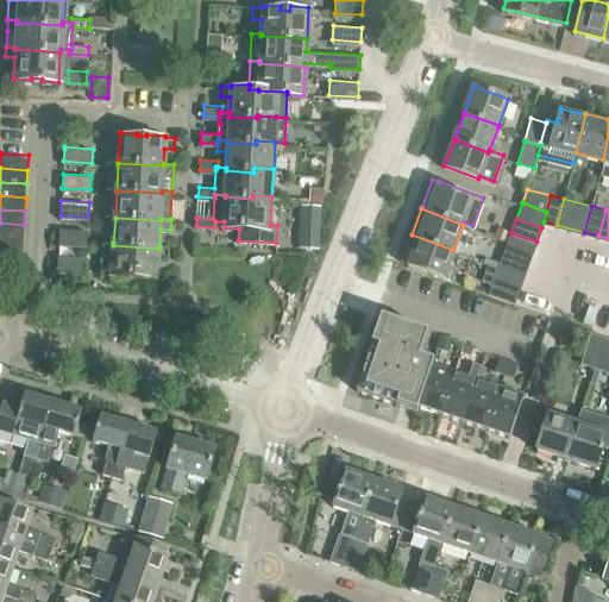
[(24,225),(0,223),(0,236),(23,238),(24,225)]
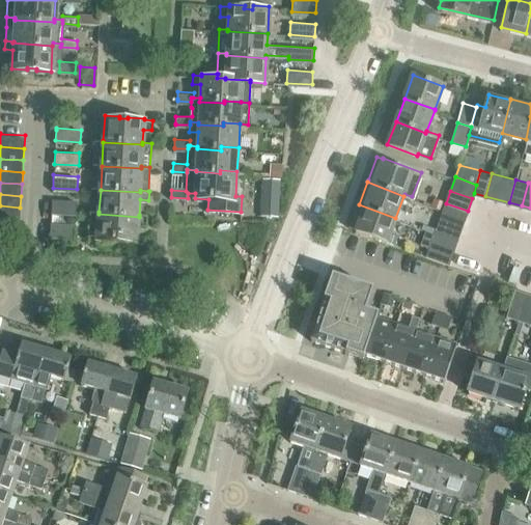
[(278,197),(261,196),(261,212),(278,213),(278,197)]
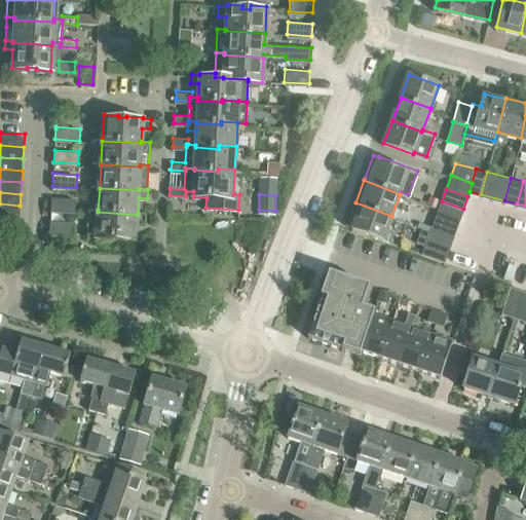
[(75,198),(51,196),(51,209),(75,210),(75,198)]
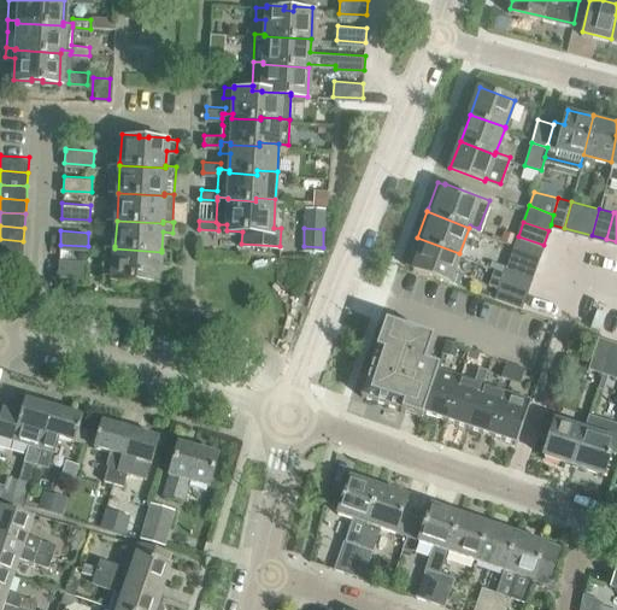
[(544,245),(518,236),(513,251),(539,259),(544,245)]
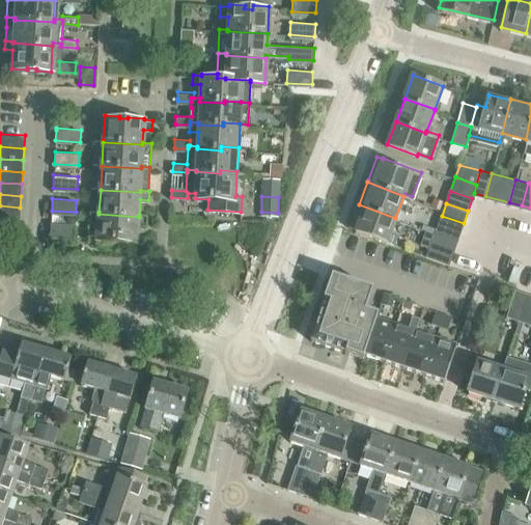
[(356,229),(387,242),(393,244),(397,231),(391,229),(395,218),(359,204),(354,219),(356,219),(353,227),(356,228),(356,229)]
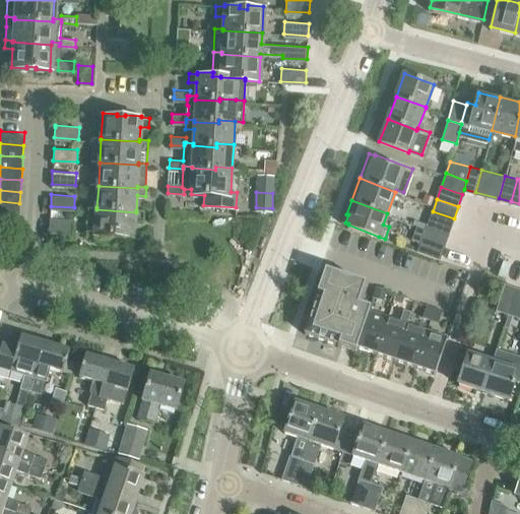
[(19,203),(0,201),(0,213),(19,215),(19,203)]
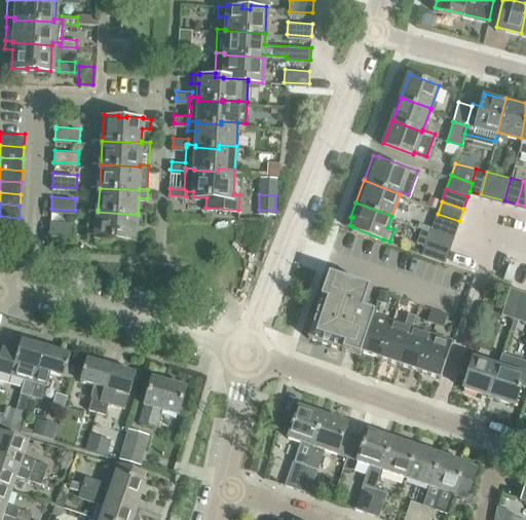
[(98,212),(98,210),(90,209),(88,232),(97,233),(97,237),(112,238),(112,236),(120,237),(120,238),(137,239),(138,222),(146,223),(146,213),(138,213),(138,215),(98,212)]
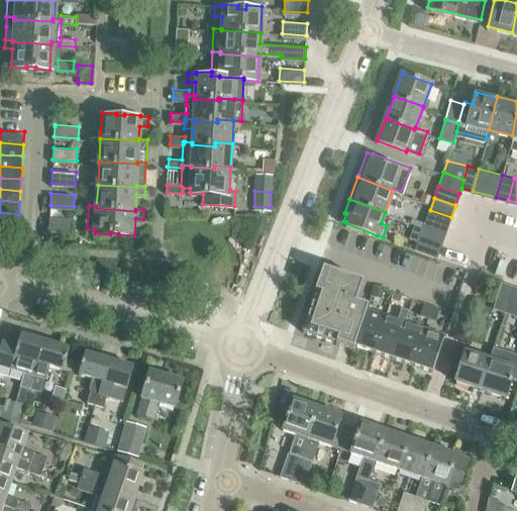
[(451,217),(430,210),(425,222),(446,230),(451,217)]
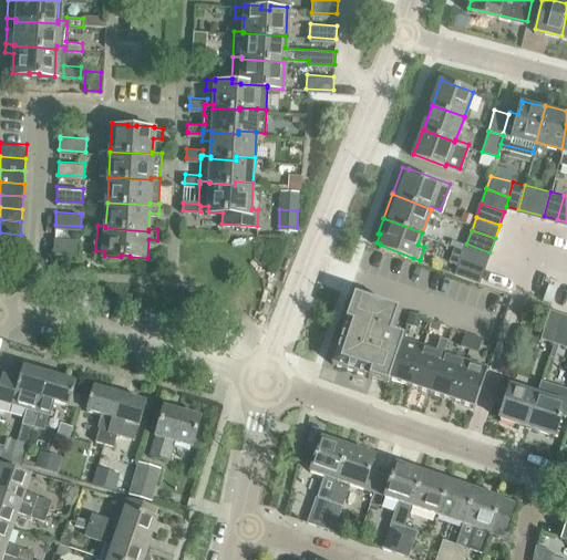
[(21,235),(0,232),(0,247),(20,249),(21,235)]
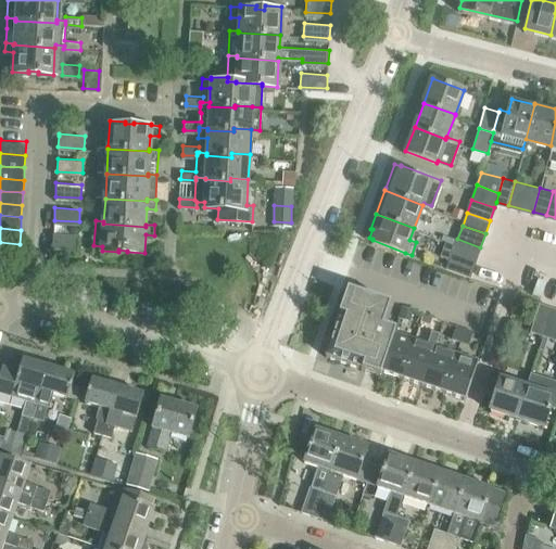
[(79,233),(53,232),(52,246),(78,249),(79,233)]
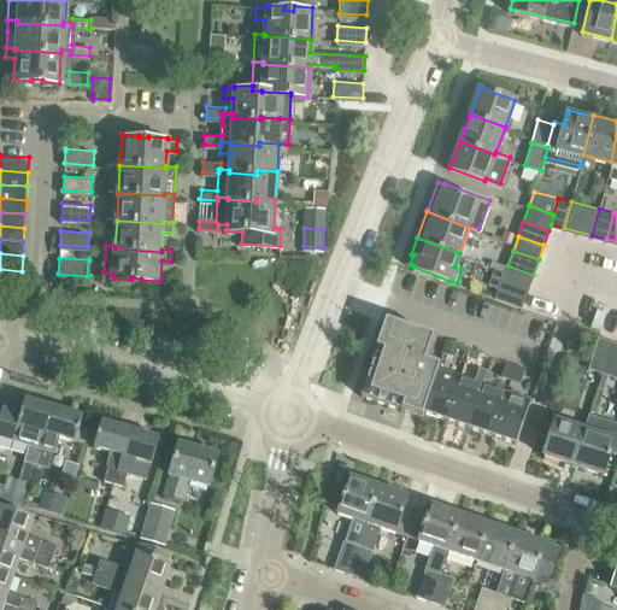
[(533,275),(507,265),(501,282),(527,291),(533,275)]
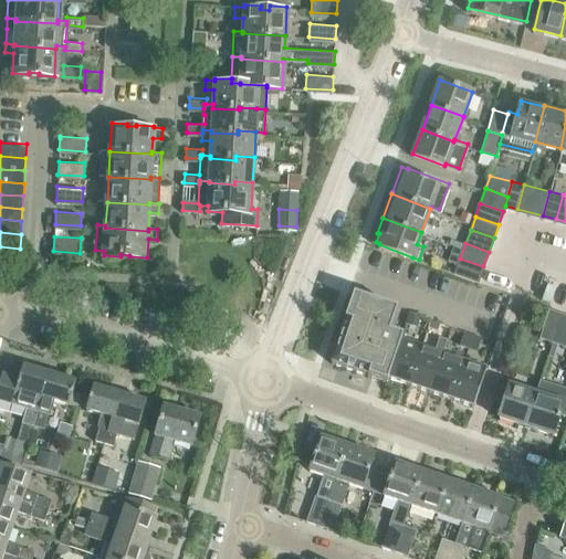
[(456,272),(479,280),(483,266),(460,259),(456,272)]
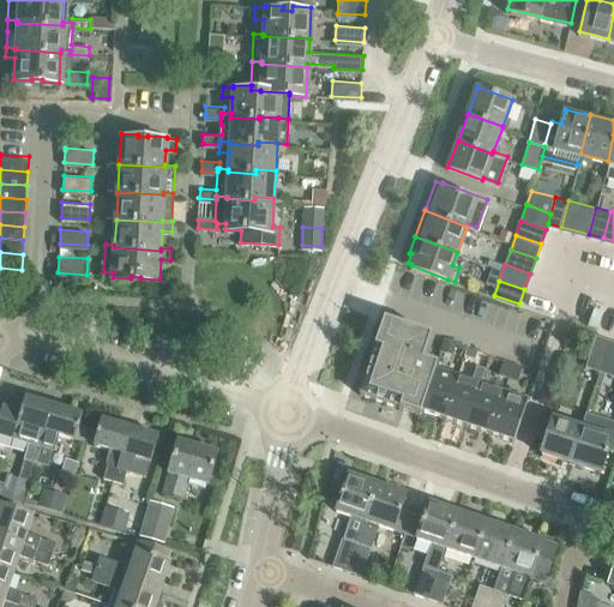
[(419,410),(421,406),(435,362),(437,360),(422,355),(431,331),(383,316),(359,390),(419,410)]
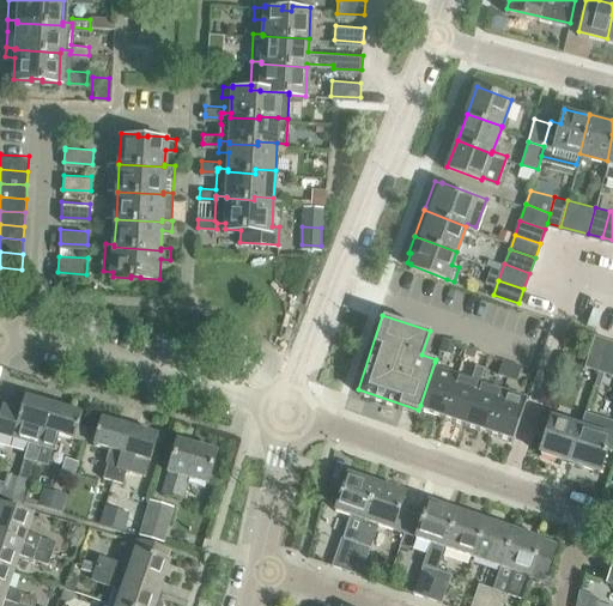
[(599,367),(608,335),(594,331),(584,362),(599,367)]
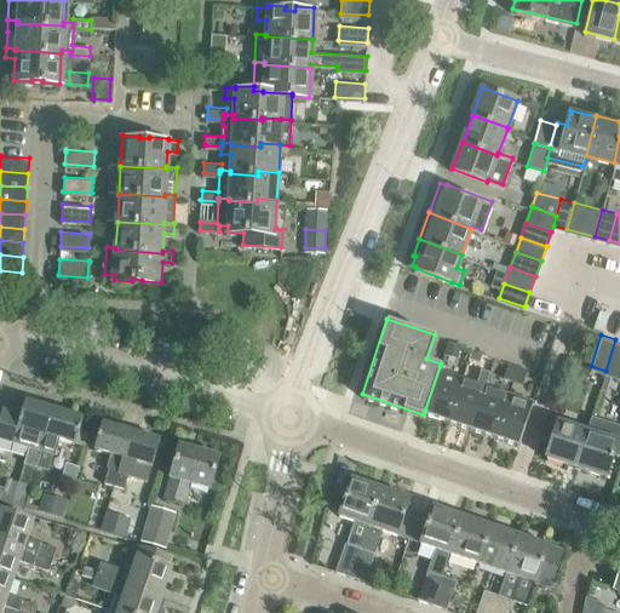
[(619,341),(615,339),(606,371),(619,376),(619,373),(619,341)]
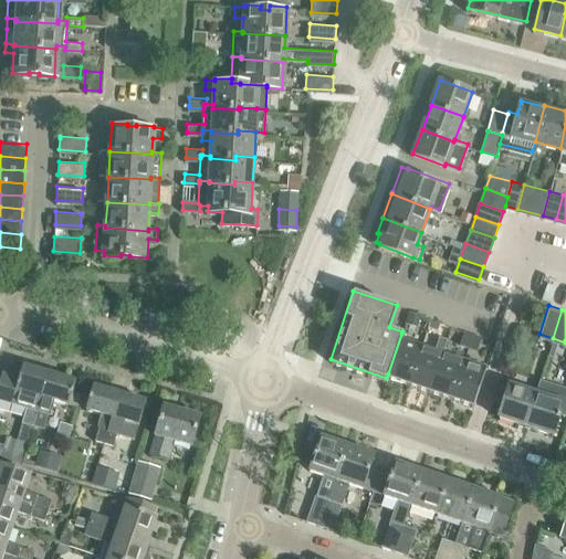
[(409,381),(422,341),(401,334),(388,373),(409,381)]
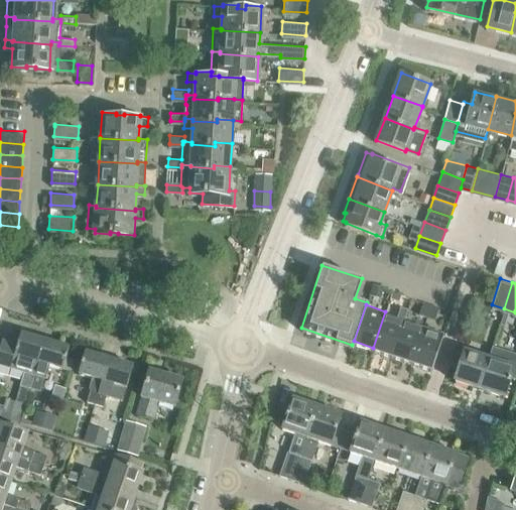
[(385,311),(373,348),(393,354),(405,317),(385,311)]
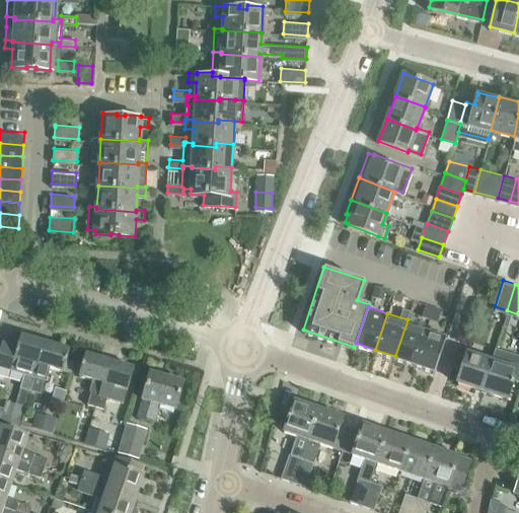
[(408,319),(395,356),(415,363),(427,326),(408,319)]
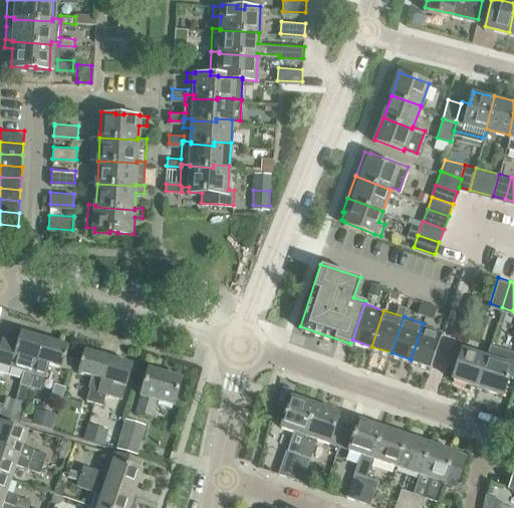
[(430,365),(442,329),(423,323),(411,359),(430,365)]
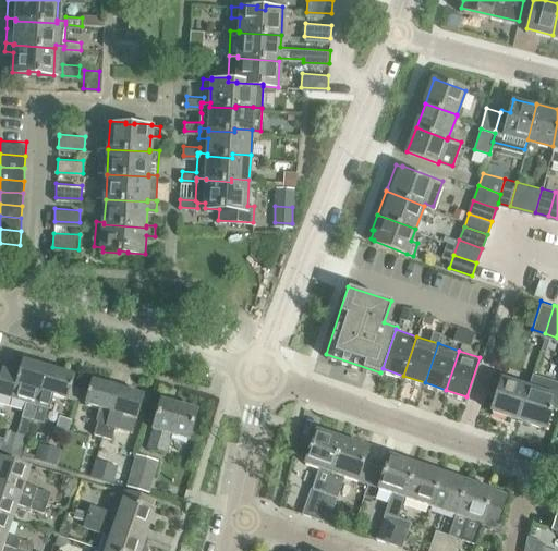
[(3,364),(0,376),(0,391),(12,394),(27,400),(23,414),(35,417),(35,414),(34,414),(49,365),(24,357),(20,369),(3,364)]
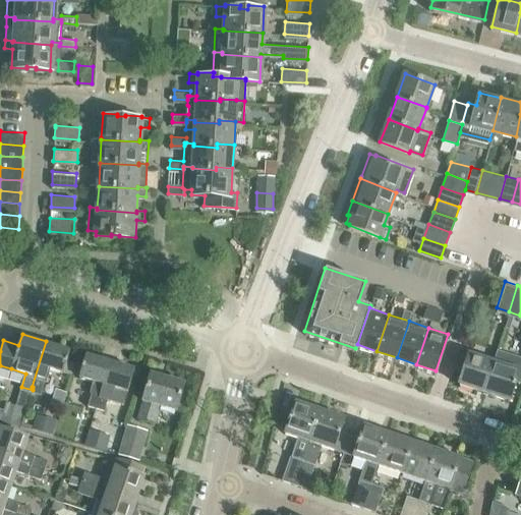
[(51,365),(64,369),(70,348),(46,341),(32,387),(33,387),(41,390),(45,379),(47,380),(51,365)]
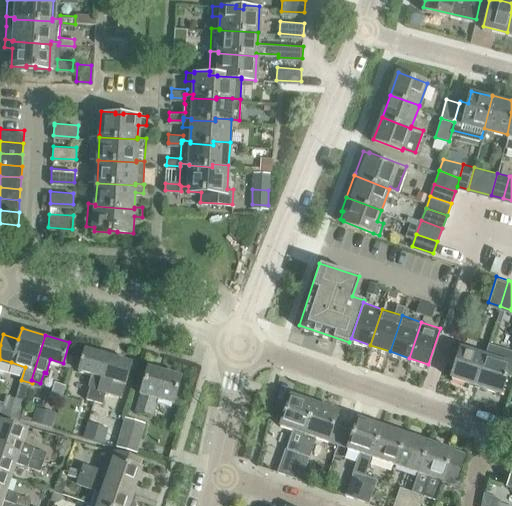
[(447,359),(455,362),(451,375),(475,383),(485,353),(461,345),(462,344),(453,341),(447,359)]
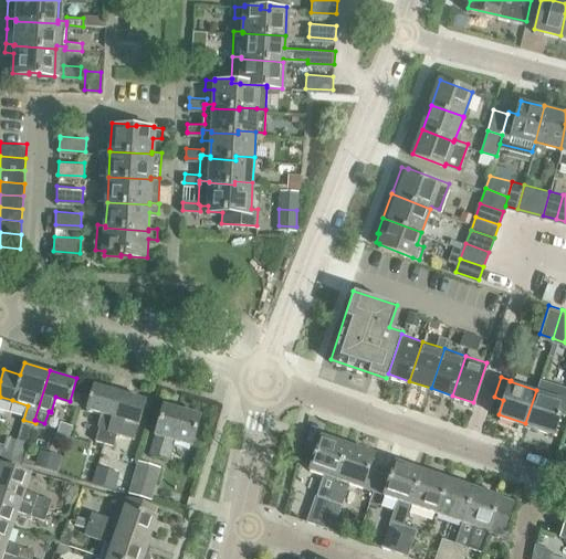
[(536,390),(525,423),(553,433),(559,412),(564,414),(565,408),(565,386),(541,378),(536,390)]
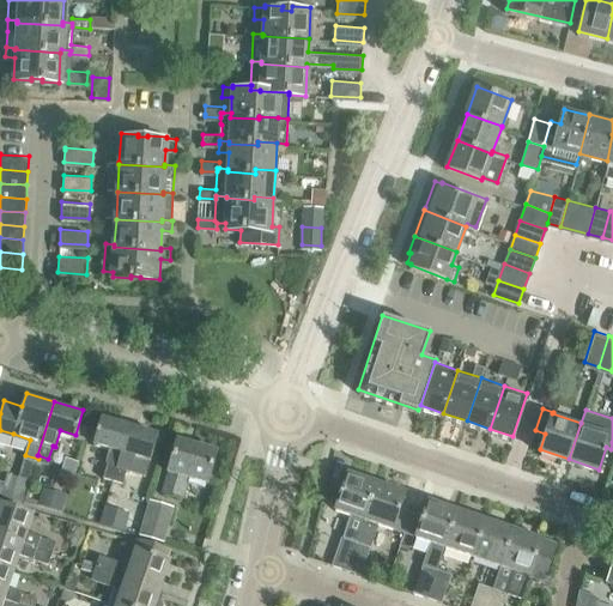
[(95,440),(123,449),(131,424),(102,416),(95,440)]
